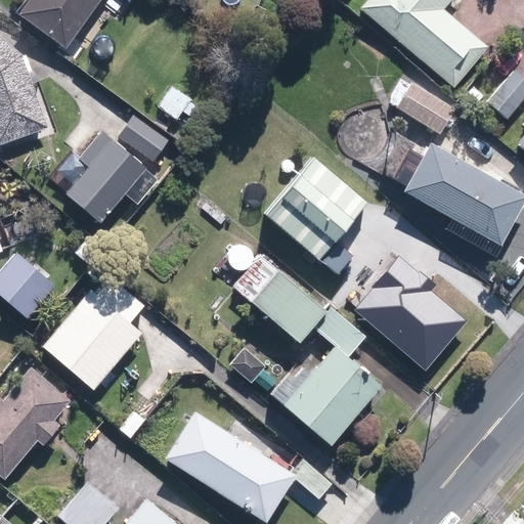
[(32,0),(20,16),(68,49),(101,0),(32,0)]
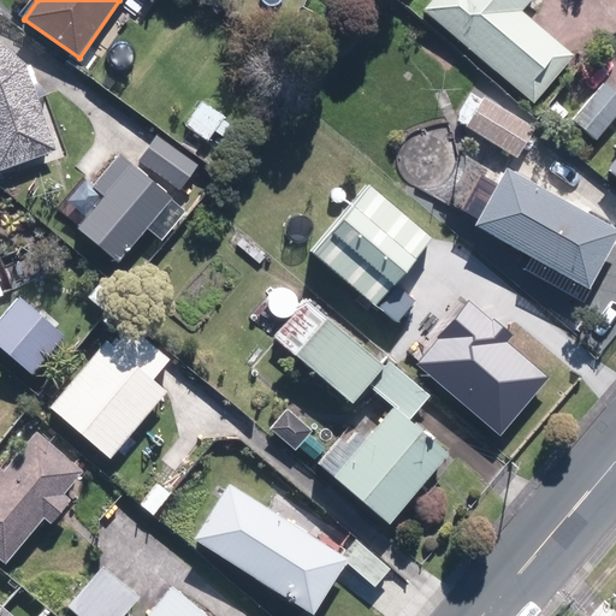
[(432,0),(424,11),(532,105),(573,57),(522,13),(532,0),(432,0)]
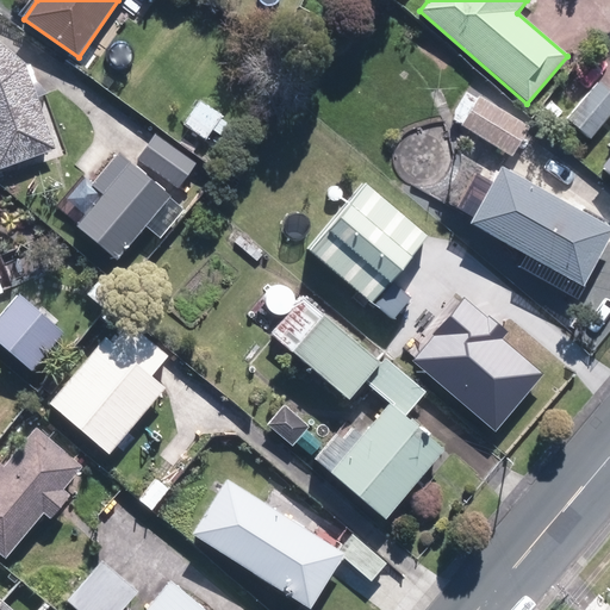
[(0,162),(56,143),(25,58),(0,37),(0,162)]
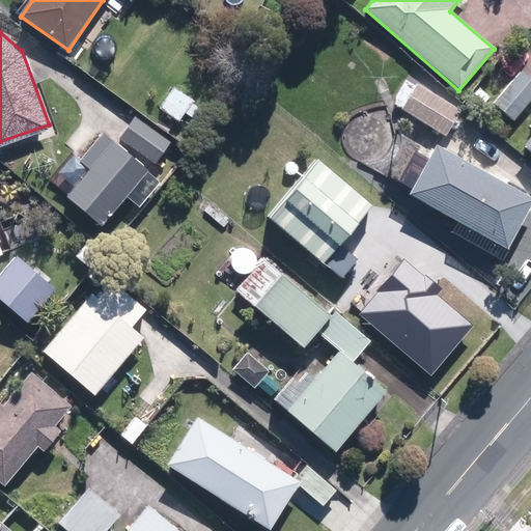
[(494,106),(513,122),(530,100),(530,81),(521,73),(494,106)]
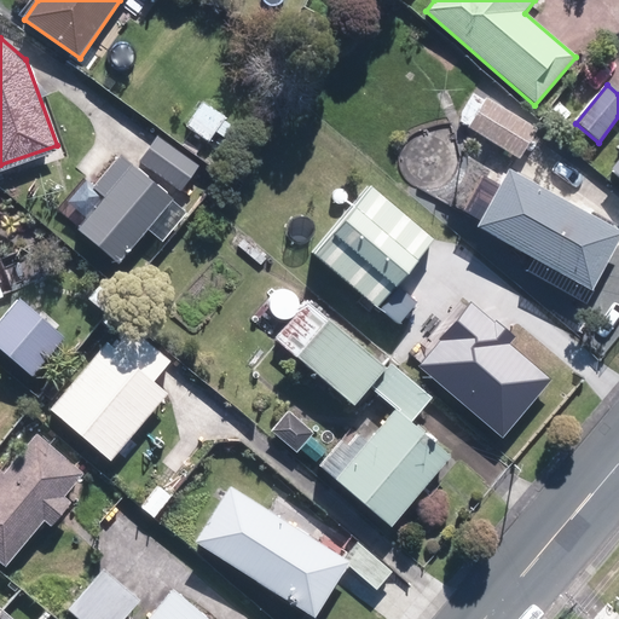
[(469,131),(520,160),(537,131),(487,100),(485,103),(473,96),(458,120),(470,127),(469,131)]
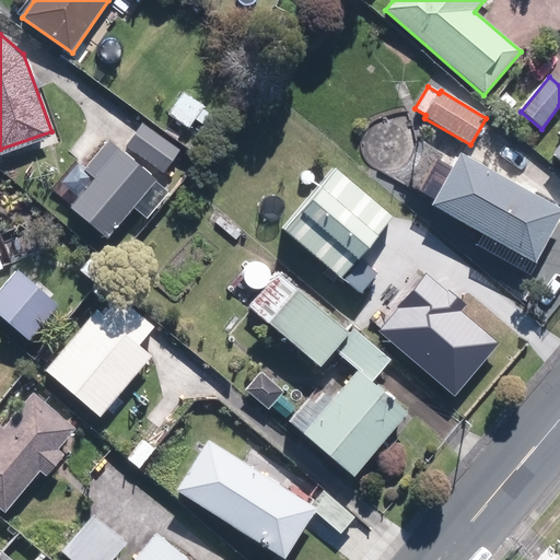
[(168,115),(189,129),(203,107),(183,93),(168,115)]
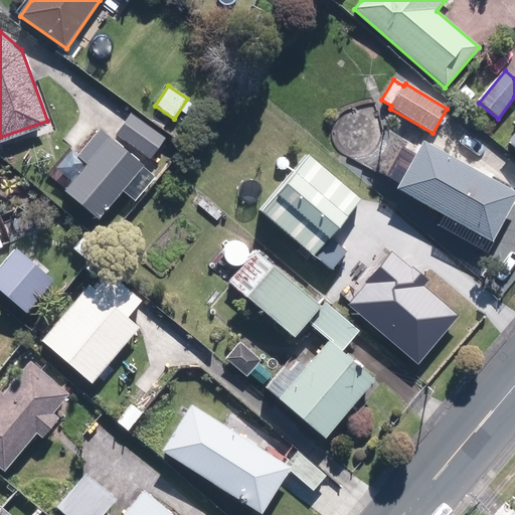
[(116,133),(149,157),(163,138),(130,114),(116,133)]
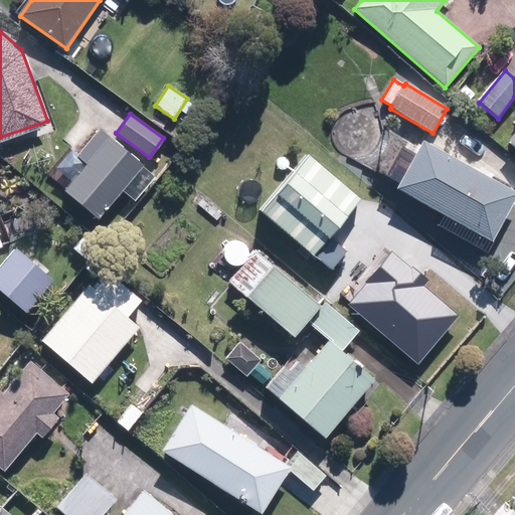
[(98,214),(143,162),(112,135),(66,187),(98,214)]
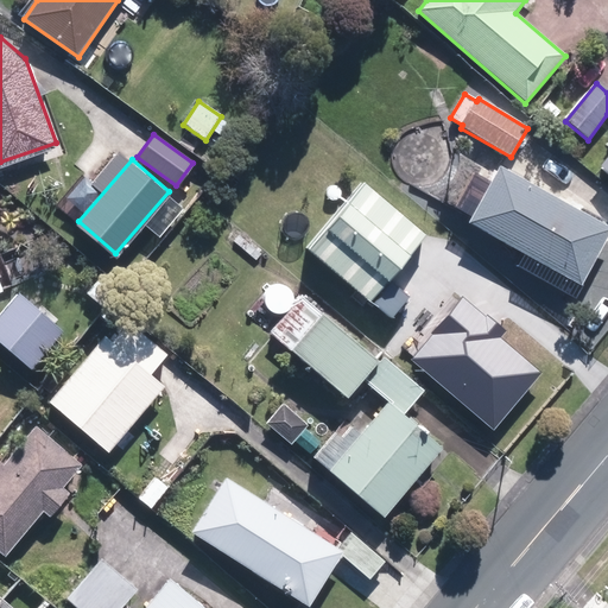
[(517,267),(574,301),(607,239),(607,229),(500,169),(469,225),(523,255),(517,267)]
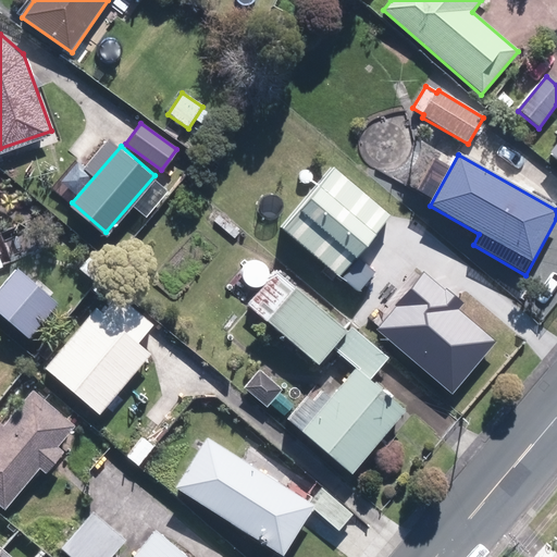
[(393,218),(335,171),(284,234),(342,281),(393,218)]
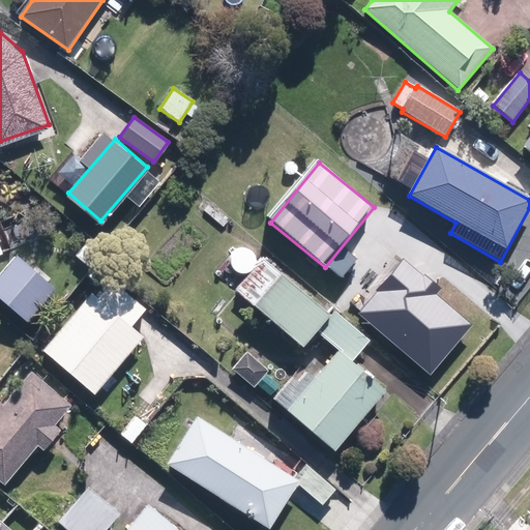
[(204,210),(223,227),(227,223),(207,206),(204,210)]
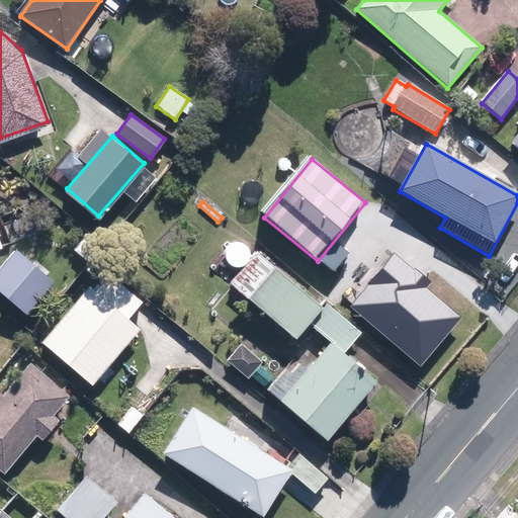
[(75,252),(89,263),(100,249),(85,238),(75,252)]
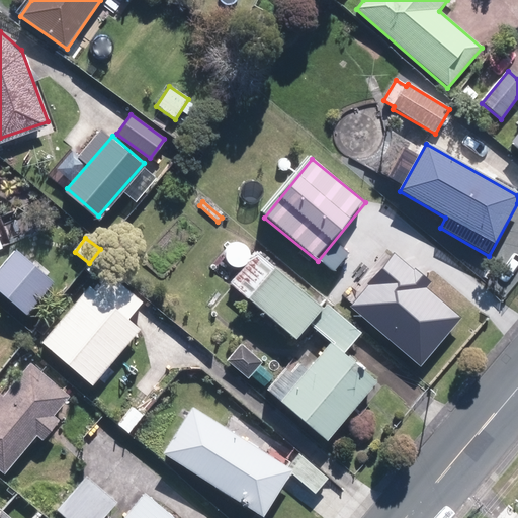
[(0,271),(0,291),(27,315),(55,282),(16,251),(0,271)]
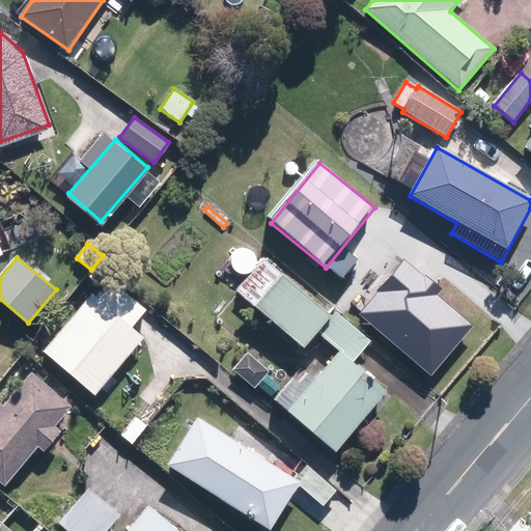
[(275,401),(335,452),(387,393),(352,363),(369,343),(334,312),(329,317),(262,259),(235,290),(303,350),(317,333),(338,352),(314,380),(308,373),(299,385),(292,380),(275,401)]
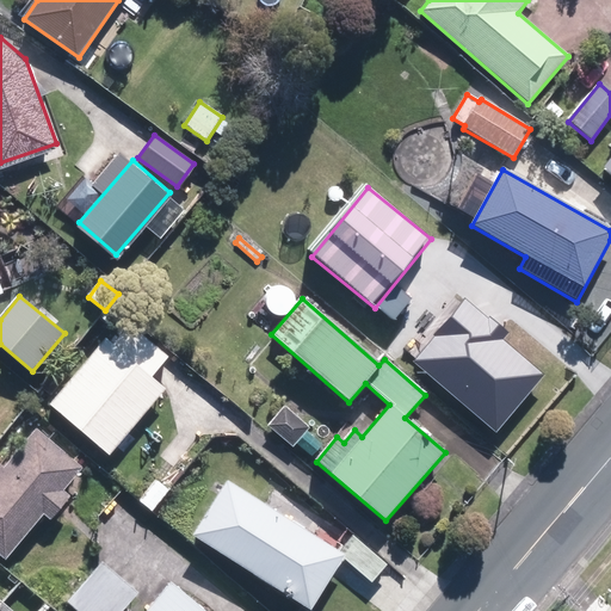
[(467,302),(415,362),(497,431),(544,376),(501,340),(506,335),(467,302)]
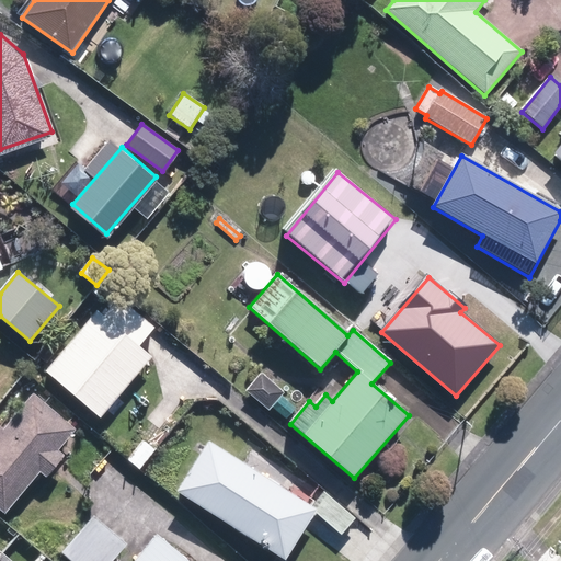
[(231,292),(247,306),(255,296),(240,282),(231,292)]
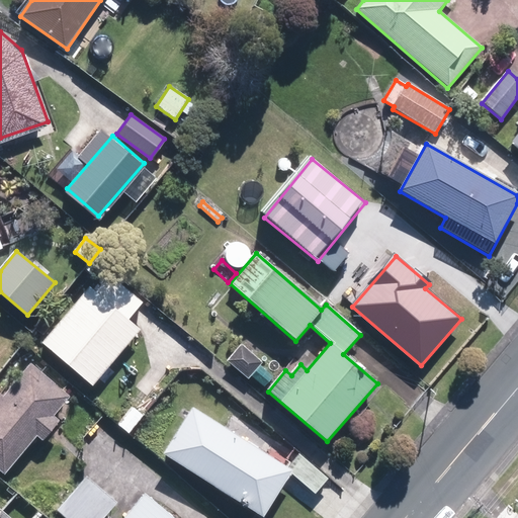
[(40,344),(92,387),(141,331),(130,321),(144,304),(109,274),(95,291),(89,287),(40,344)]
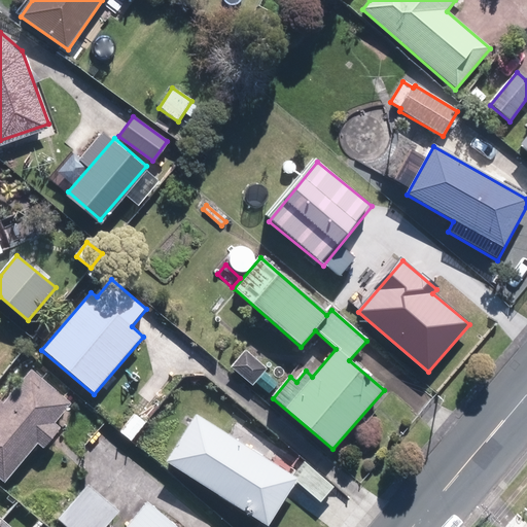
[(256,382),(269,394),(277,386),(264,374),(267,371),(246,352),(233,367),(252,386),(256,382)]
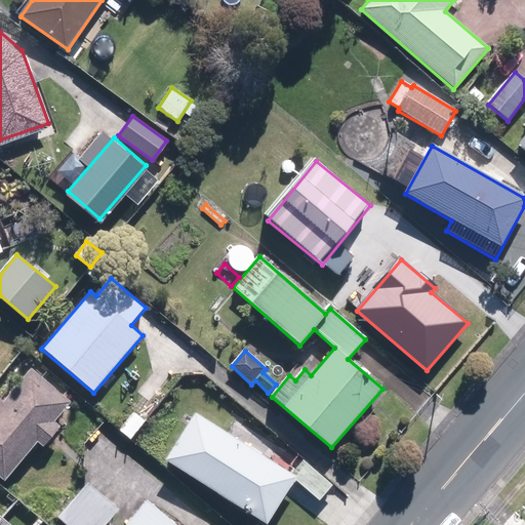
[(0,478),(4,482),(37,443),(43,448),(61,427),(54,421),(71,401),(30,367),(0,403),(0,478)]
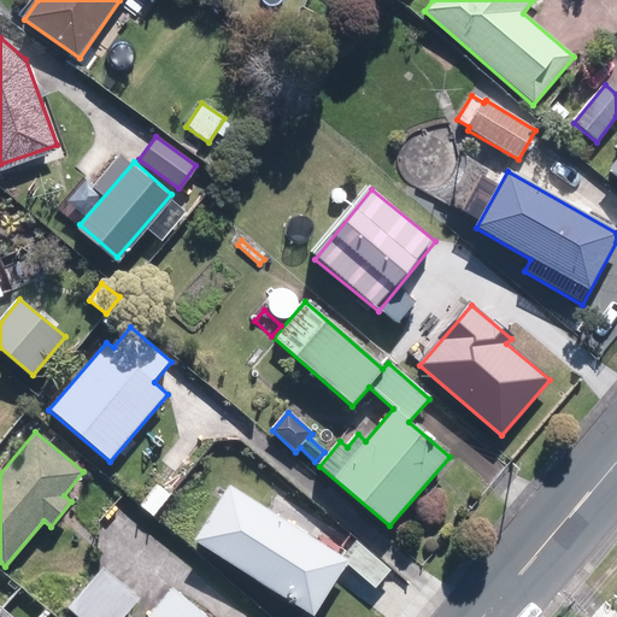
[(137,504),(153,517),(171,495),(156,482),(137,504)]
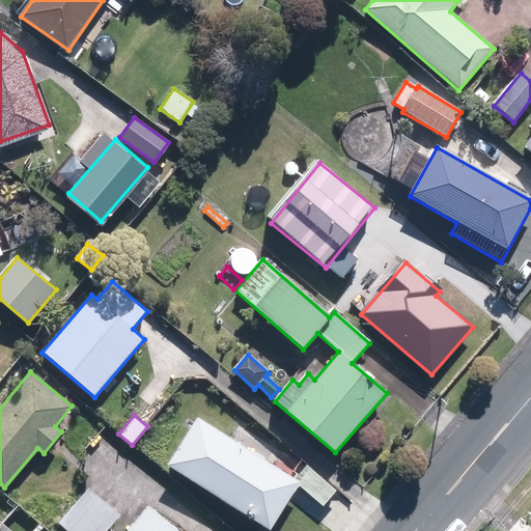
[(167,467),(269,530),(270,530),(298,486),(323,507),(336,491),(306,466),(296,479),(197,418),(167,467)]
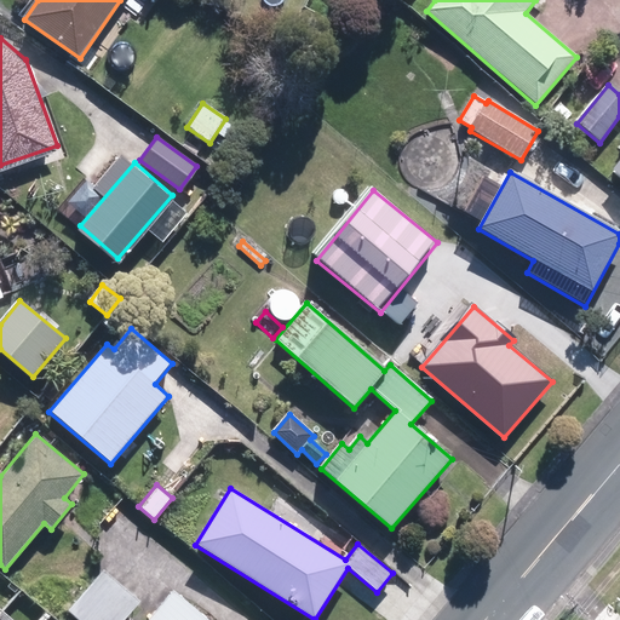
[(68,610),(79,619),(126,619),(141,606),(104,570),(68,610)]
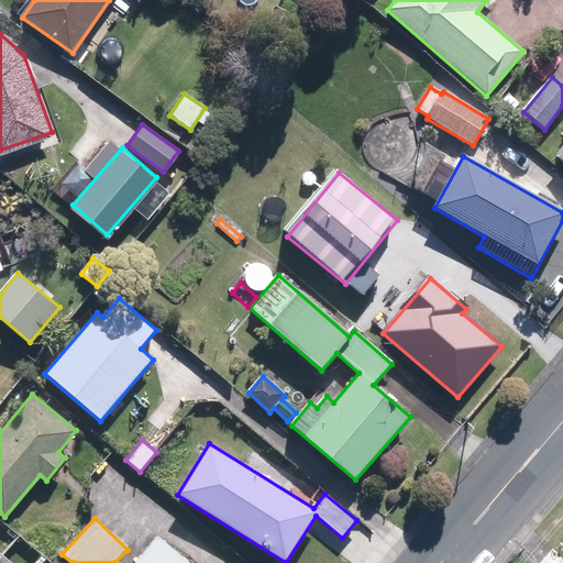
[(133,562),(188,562),(156,536),(133,562)]
